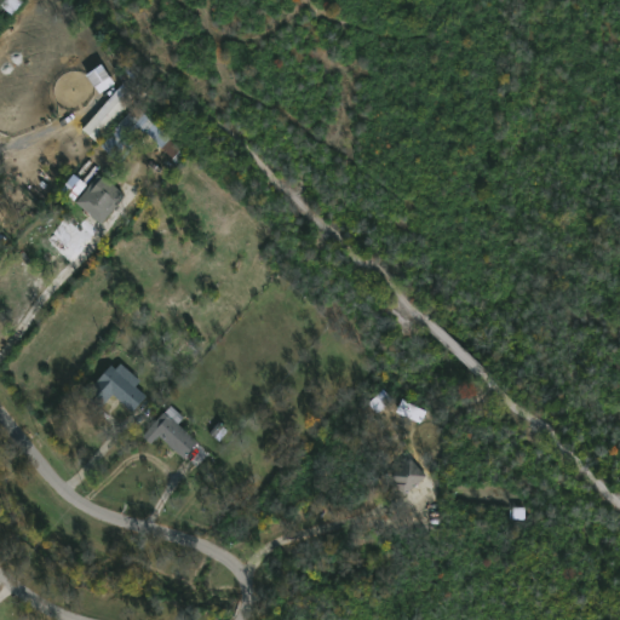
[(5,0),(0,6),(12,16),(23,3),(19,0),(5,0)]
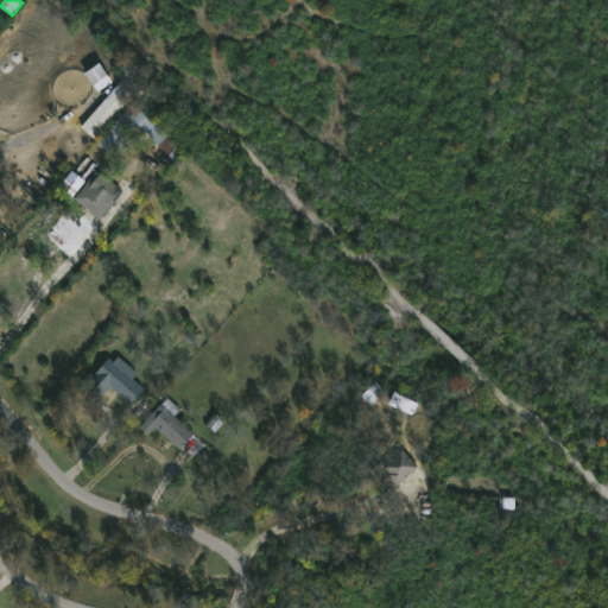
[(116,163),(137,141),(118,124),(97,145),(116,163)]
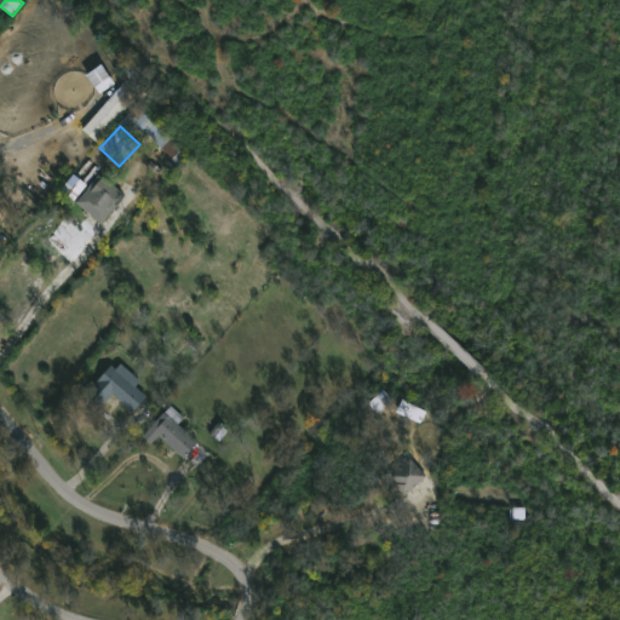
[(151,138),(161,148),(167,143),(156,133),(151,138)]
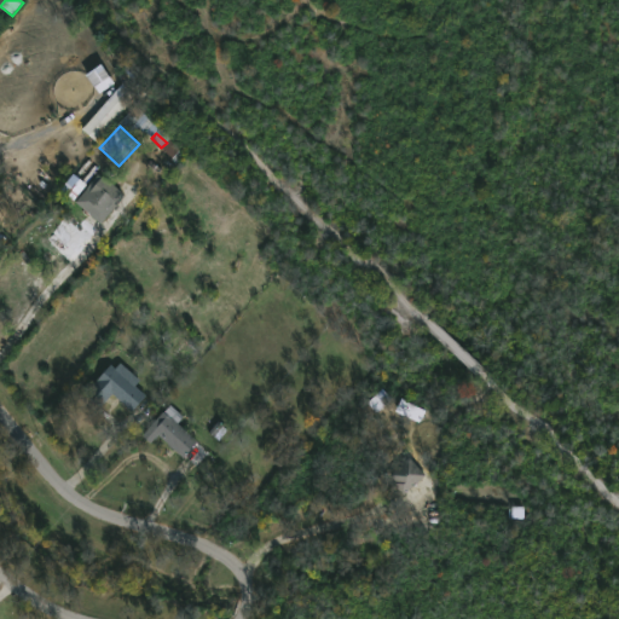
[(121,189),(123,191),(110,208),(114,210),(105,223),(77,202),(90,186),(94,190),(105,177),(121,189)]
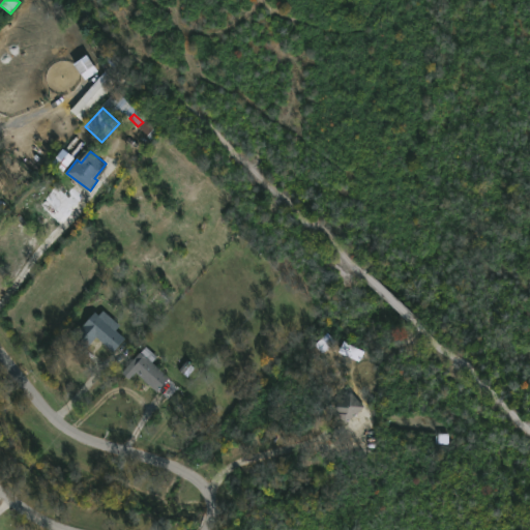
[(105,308),(122,325),(118,330),(127,339),(115,352),(99,337),(88,349),(74,335),(96,311),(99,314),(105,308)]
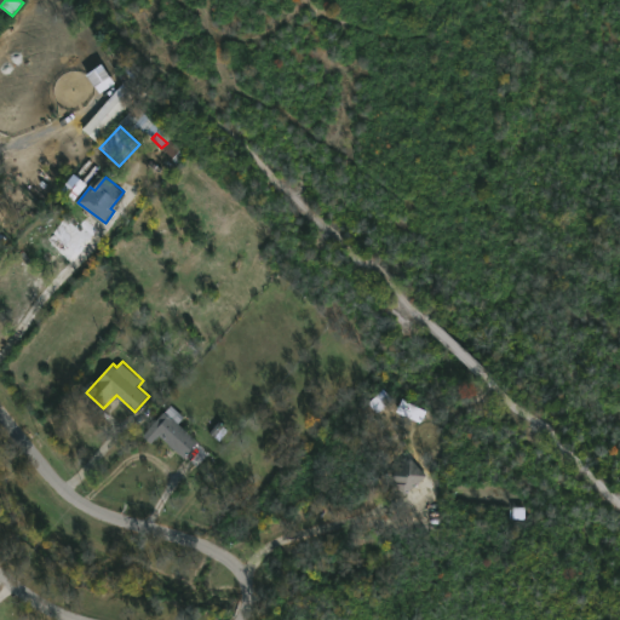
[(190,432),(200,441),(185,458),(160,436),(153,443),(144,436),(172,405),(185,418),(181,424),(190,432)]
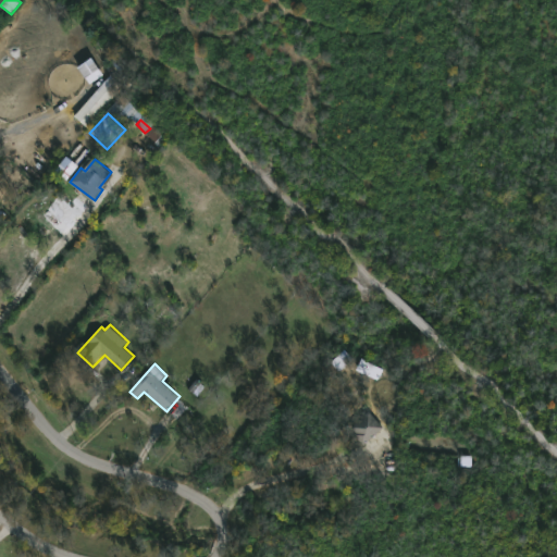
[(384,428),(366,445),(356,434),(358,432),(354,426),(371,410),(385,426),(384,428)]
